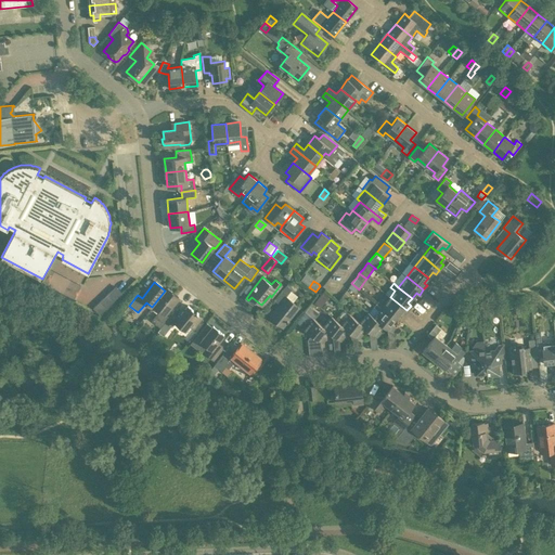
[(283,327),(299,307),(286,296),(292,288),(286,284),(274,299),(280,304),(269,317),(283,327)]
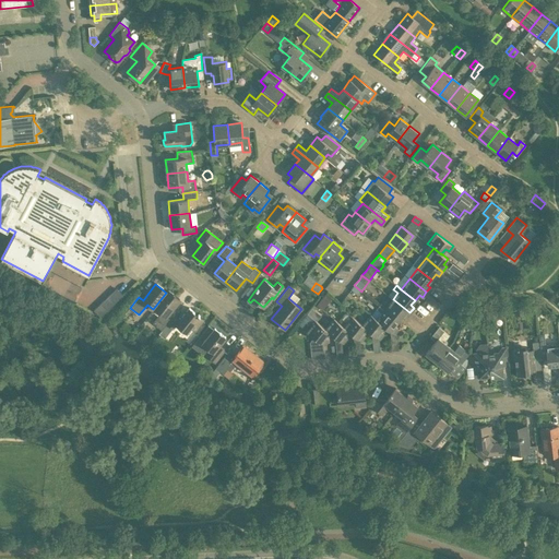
[(94,310),(100,317),(122,295),(116,288),(94,310)]
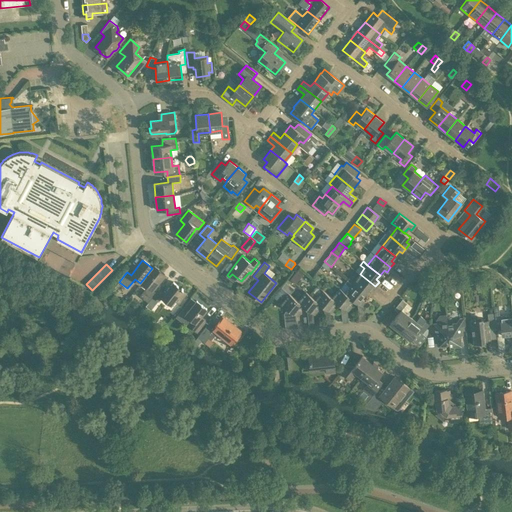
[(164,275),(154,267),(152,268),(140,283),(141,282),(147,286),(140,296),(148,302),(153,296),(156,292),(152,289),(164,275)]
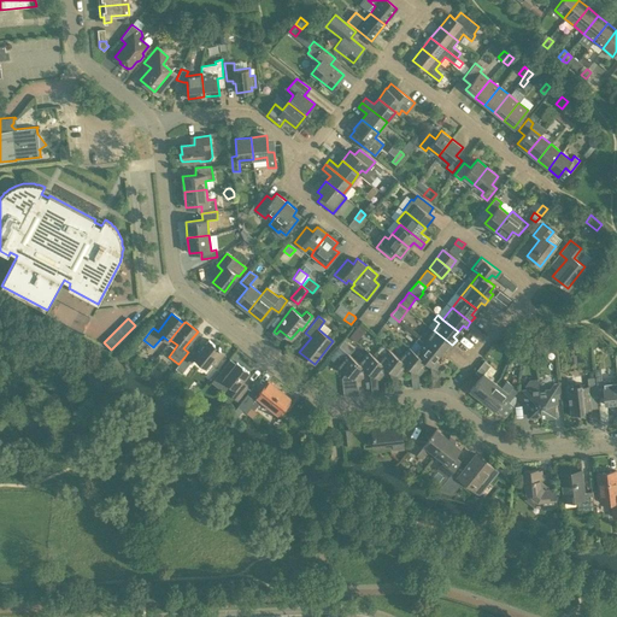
[(358,323),(348,334),(354,339),(364,328),(358,323)]
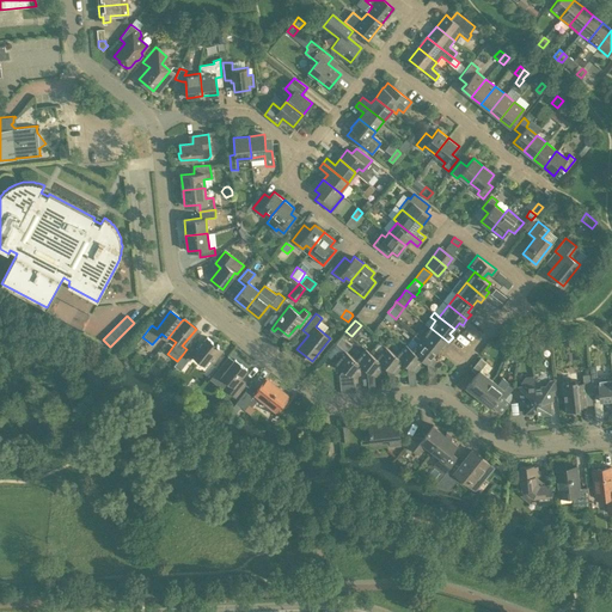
[(420,329),(415,334),(436,350),(441,344),(445,348),(448,342),(430,328),(426,334),(420,329)]
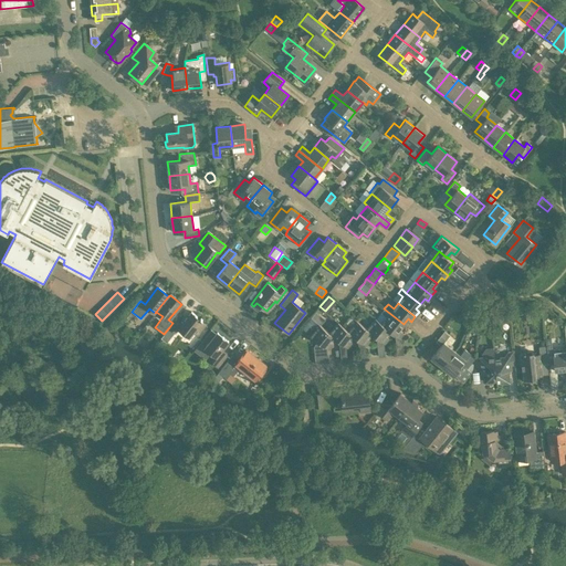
[(399,329),(404,324),(384,308),(376,320),(388,329),(398,337),(402,332),(399,329)]
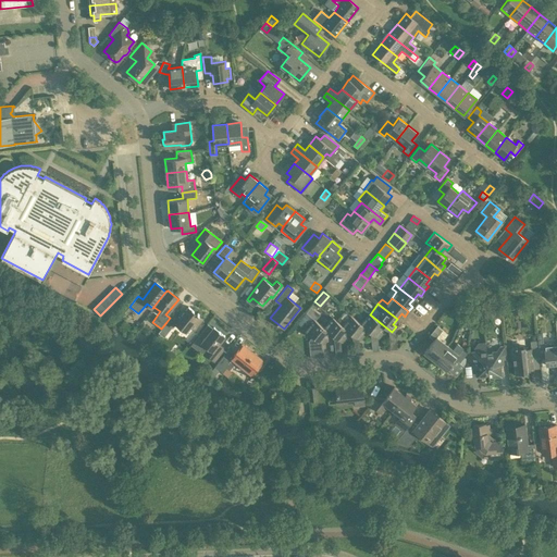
[(174,313),(170,318),(166,322),(173,327),(175,323),(186,332),(190,326),(194,330),(195,327),(199,331),(205,322),(201,320),(202,319),(188,307),(180,318),(174,313)]
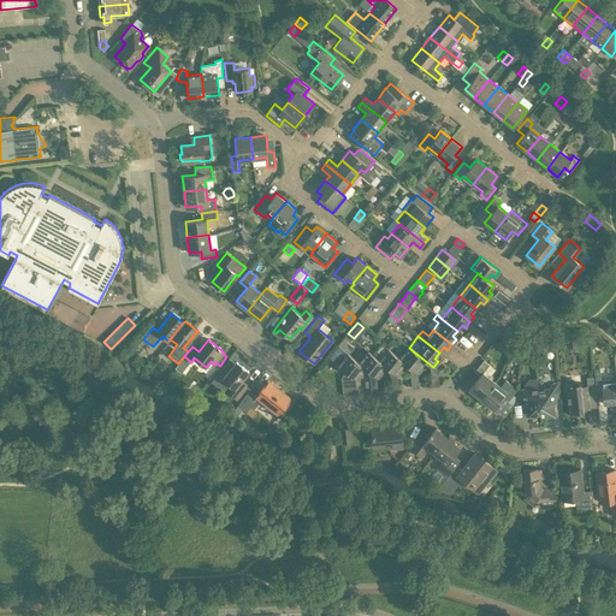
[(402,361),(400,357),(388,349),(388,348),(381,343),(372,354),(379,360),(383,363),(397,375),(402,369),(398,367),(402,361)]
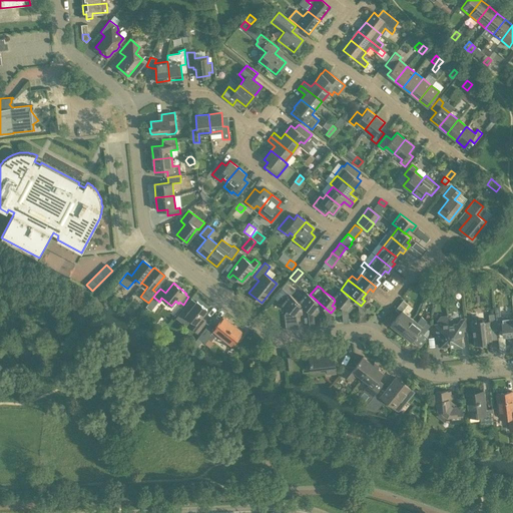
[(341,290),(340,289),(333,298),(335,301),(348,311),(351,306),(349,304),(352,299),(341,290)]
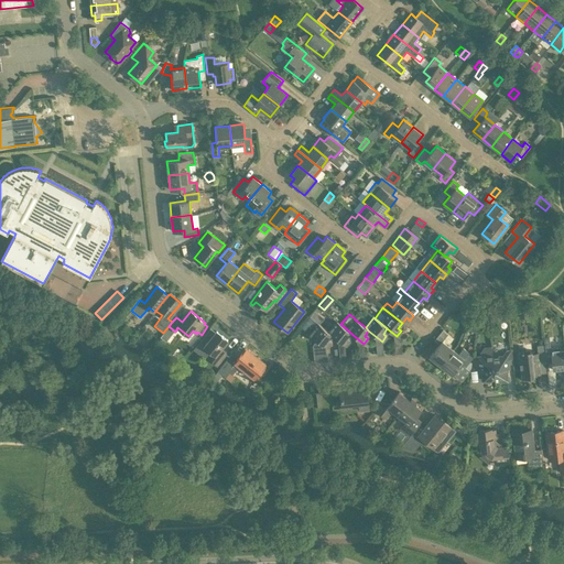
[(327,339),(332,335),(328,332),(318,323),(317,324),(313,320),(304,331),(326,347),(331,343),(327,339)]
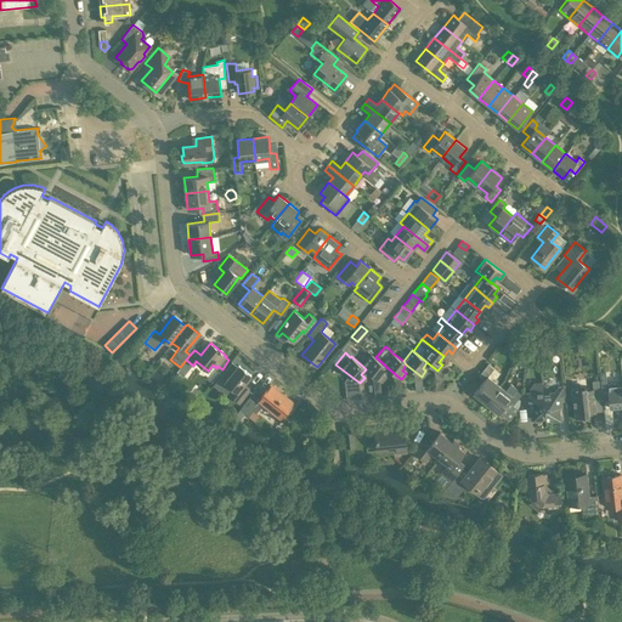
[(371,354),(362,366),(366,369),(380,382),(385,375),(382,373),(386,367),(383,363),(375,357),(371,354)]
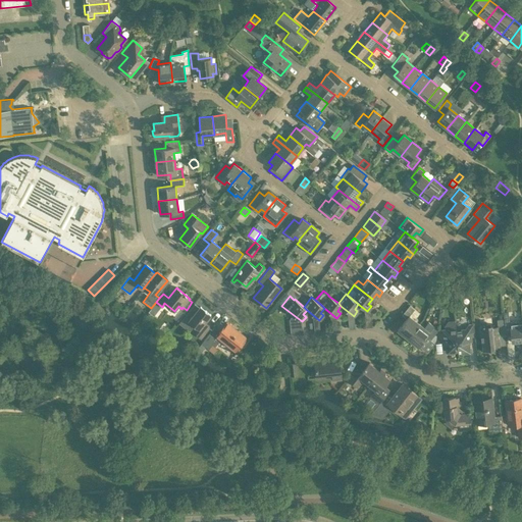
[(406,318),(398,329),(408,337),(419,323),(409,315),(415,309),(410,305),(402,315),(406,318)]
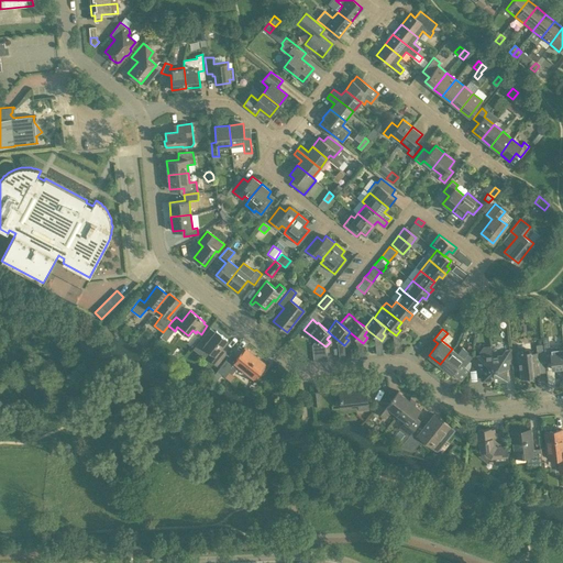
[(224,353),(219,349),(227,339),(216,330),(203,345),(210,351),(206,356),(216,364),(224,353)]
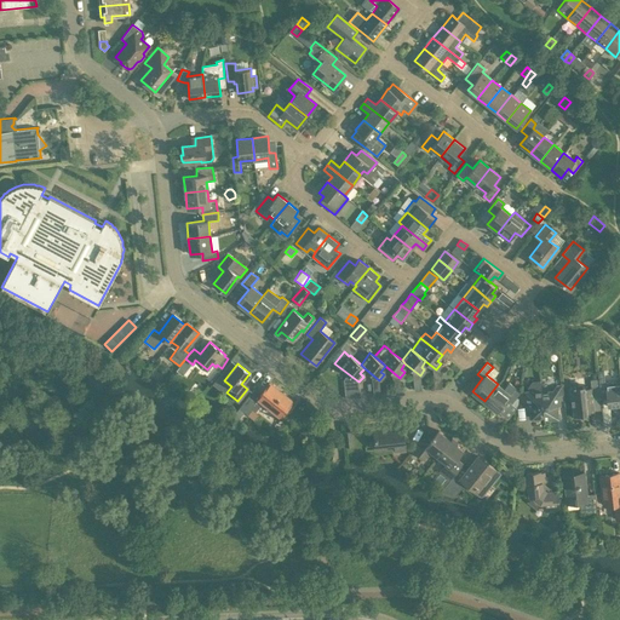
[(619,380),(604,383),(603,371),(597,372),(598,377),(600,395),(606,394),(607,406),(619,405),(619,380)]
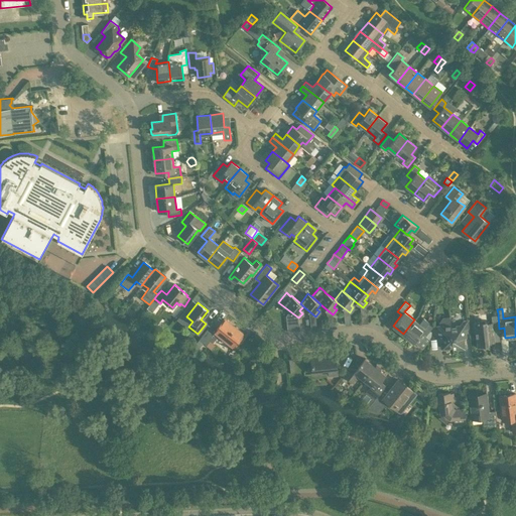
[(489,343),(495,342),(493,330),(499,329),(498,313),(491,314),(492,323),(486,323),(486,320),(473,323),(474,331),(475,331),(477,346),(489,345),(489,343)]
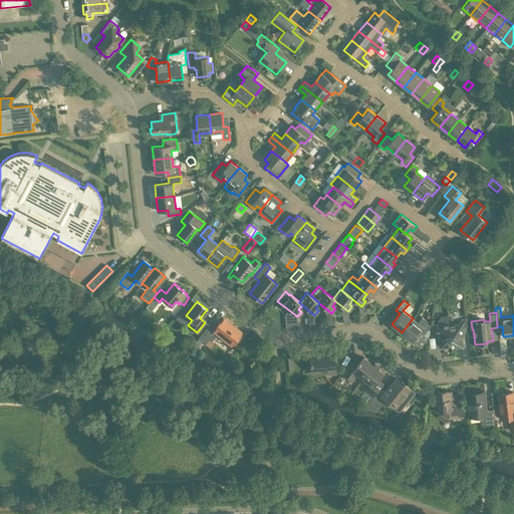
[(215,327),(210,323),(195,342),(197,343),(200,339),(205,344),(209,339),(212,341),(218,333),(231,344),(241,331),(223,317),(215,327)]
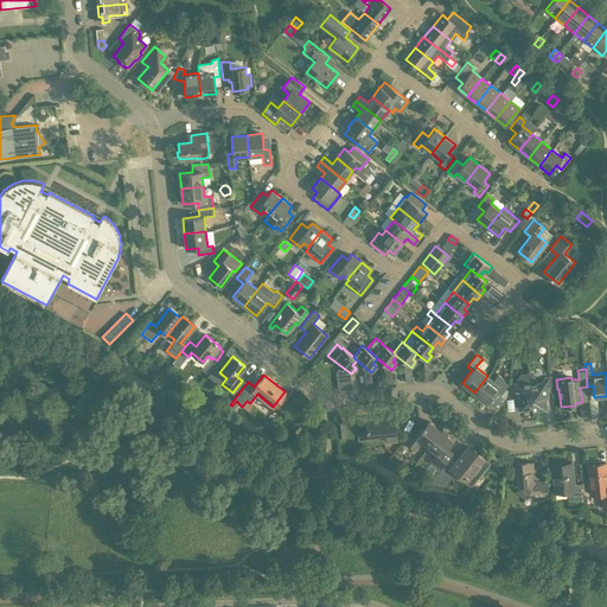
[(493,382),(487,376),(474,393),(486,403),(496,391),(500,395),(508,388),(508,382),(505,379),(499,375),(493,382)]
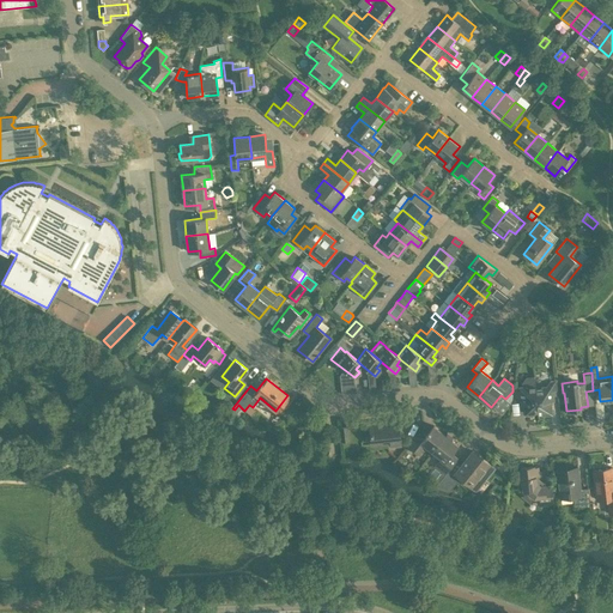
[(538,412),(535,388),(535,386),(520,388),(521,402),(525,401),(526,413),(538,412)]
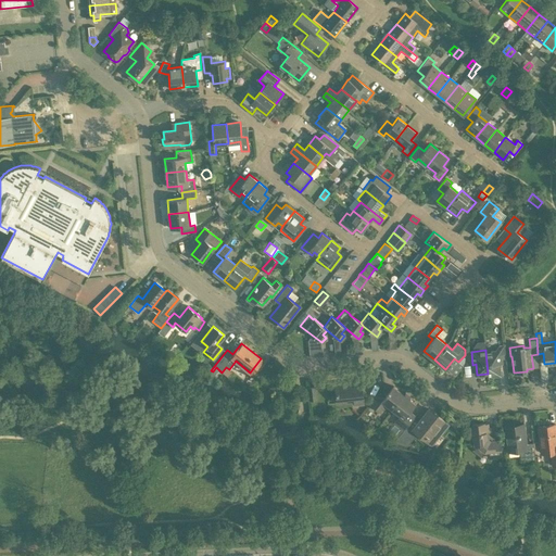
[(500,351),(485,352),(488,374),(488,376),(500,375),(498,364),(501,364),(500,351)]
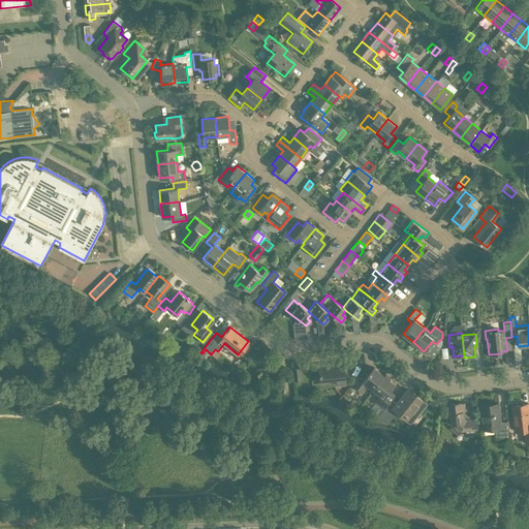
[(336,381),(337,384),(345,384),(343,363),(318,366),(320,383),(336,381)]
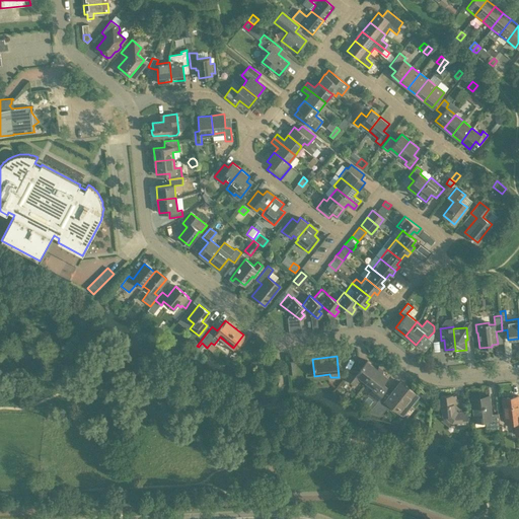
[(354,384),(360,377),(366,382),(377,368),(367,360),(358,371),(352,367),(345,377),(354,384)]
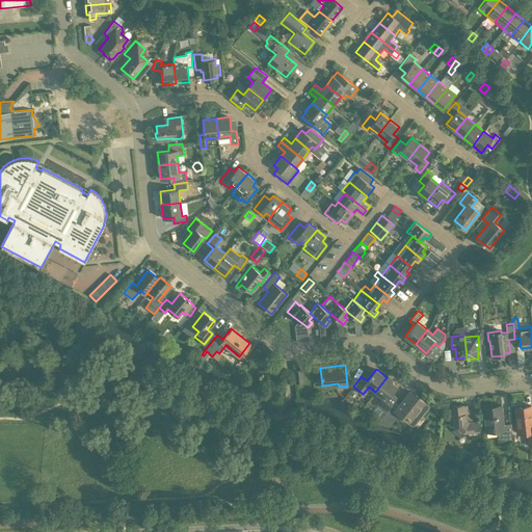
[(302,382),(301,370),(294,370),(295,382),(302,382)]
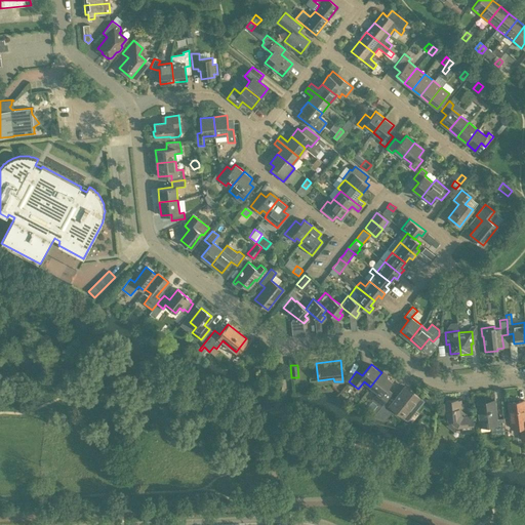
[(376,392),(371,399),(377,404),(373,411),(375,413),(385,401),(390,395),(385,391),(392,380),(381,372),(370,387),(376,392)]
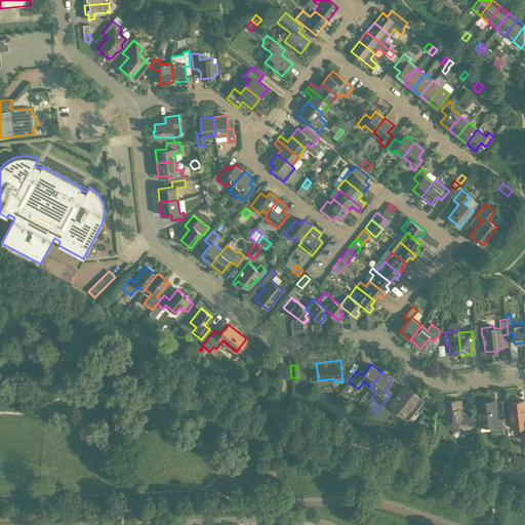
[(405,386),(390,405),(385,401),(375,413),(373,415),(386,419),(394,409),(404,416),(419,398),(405,386)]
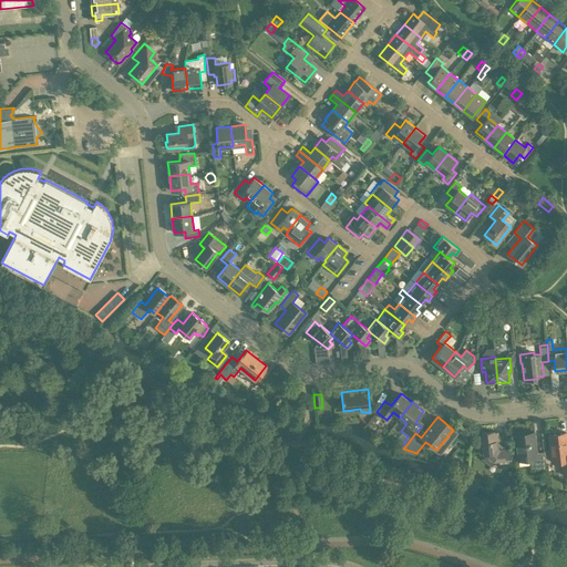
[(496,463),(497,467),(512,465),(509,450),(503,451),(503,449),(497,444),(496,431),(481,433),(484,457),(492,464),(496,463)]
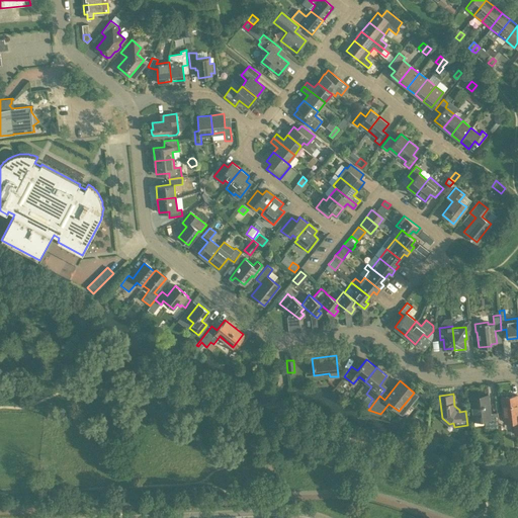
[(484,420),(485,429),(499,427),(497,412),(490,413),(488,395),(470,396),(473,421),(484,420)]
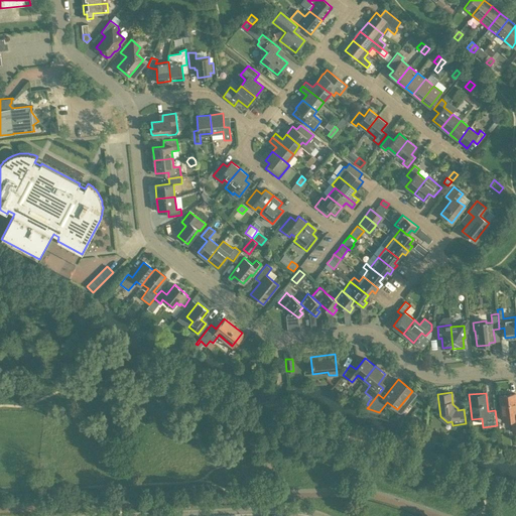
[(511,419),(513,432),(515,431),(515,401),(515,393),(499,395),(502,420),(511,419)]
